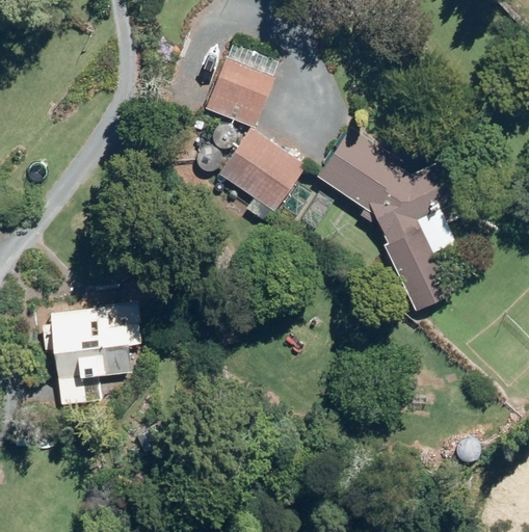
[(254,127),(272,77),(271,76),(276,61),(245,49),(239,63),(236,61),(216,112),(254,127)]
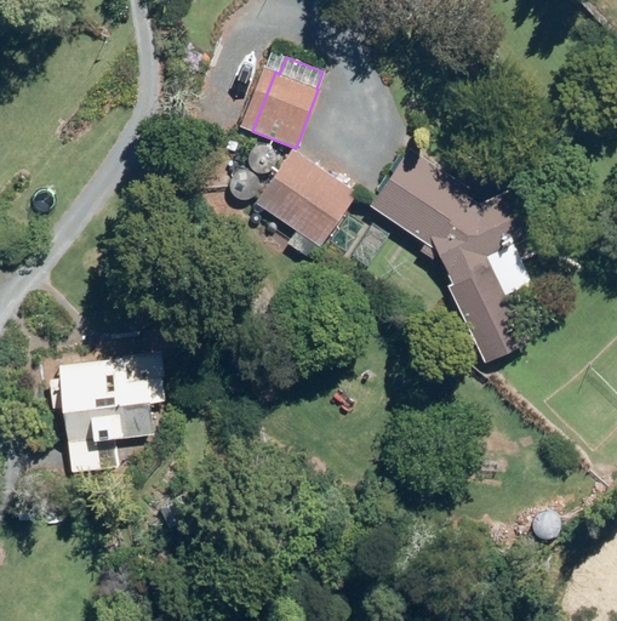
[(355,193),(291,148),(253,203),(318,246),(355,193)]
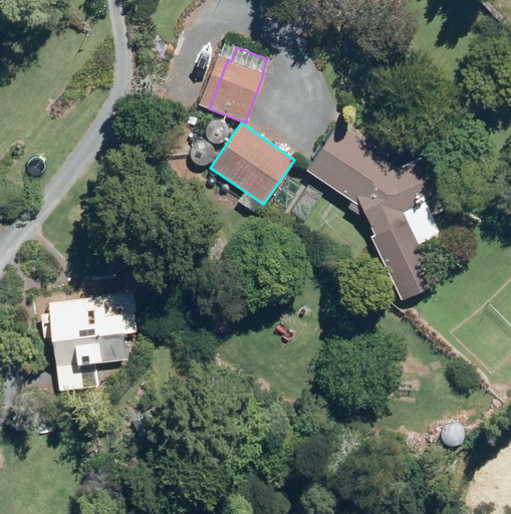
[(387,157),(338,123),(306,170),(356,205),(371,236),(369,237),(401,299),(438,280),(414,233),(427,227),(418,207),(443,195),(424,157),(397,171),(384,163),(387,157)]
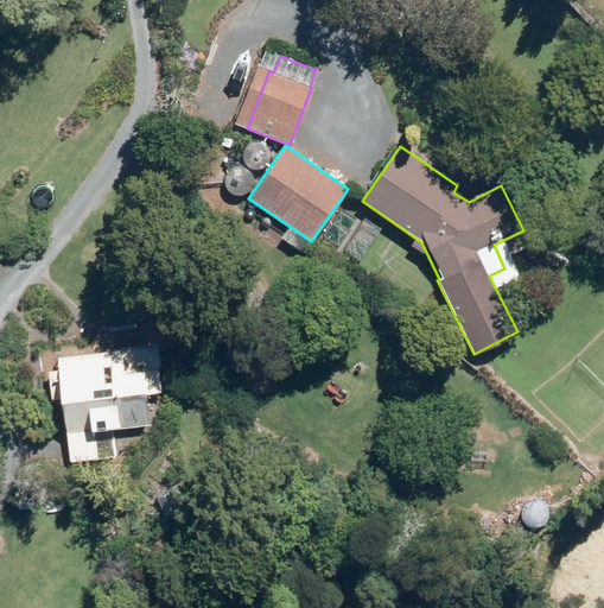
[(62,399),(69,462),(114,458),(110,428),(150,424),(147,394),(160,393),(156,343),(119,347),(120,352),(58,359),(59,372),(45,373),(49,400),(62,399)]
